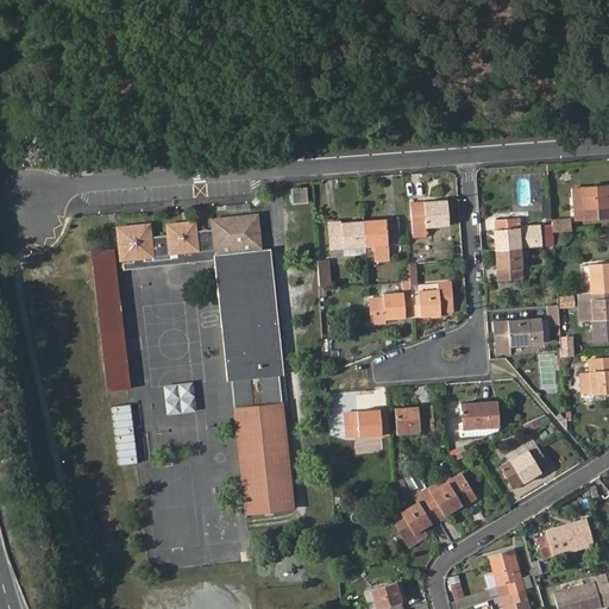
[(572,190),(573,208),(585,208),(586,220),(608,218),(608,208),(608,207),(604,207),(604,198),(608,196),(608,188),(572,190)]
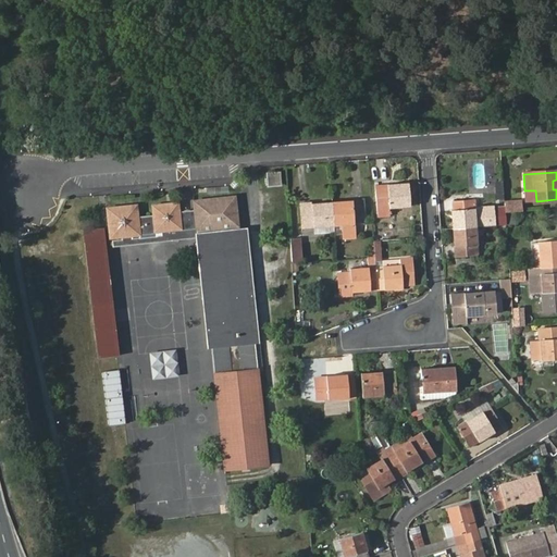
[(268,173),(269,186),(281,186),(280,173),(268,173)]
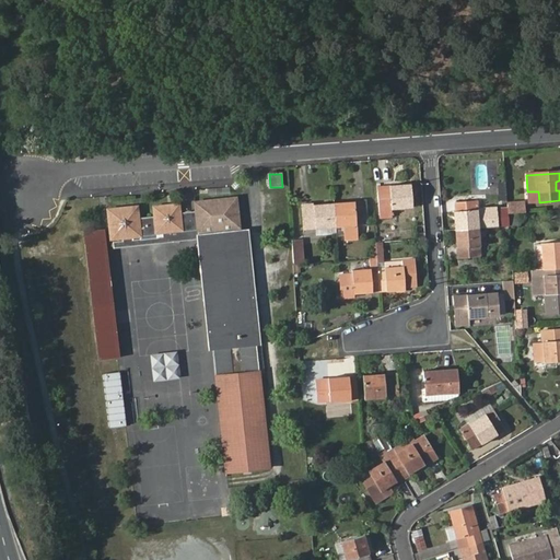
[(376,188),(378,218),(392,218),(392,209),(412,207),(410,186),(376,188)]
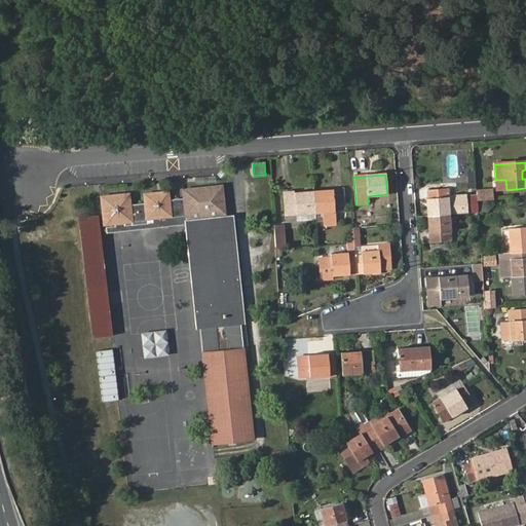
[(505,180),(495,180),(495,191),(506,190),(505,180)]
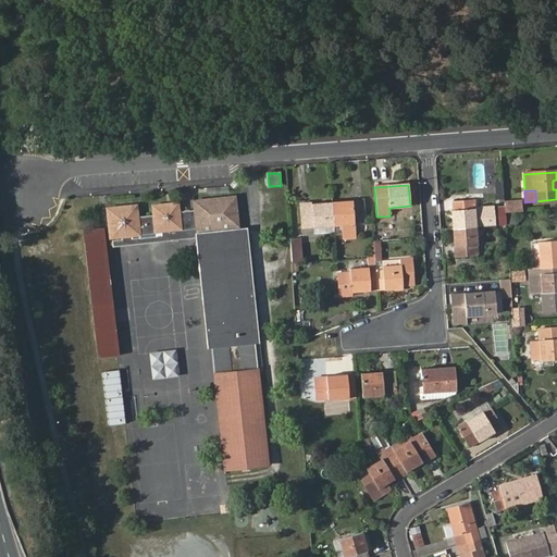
[(194,200),(210,347),(211,347),(255,342),(257,342),(245,233),(238,233),(235,196),(194,200)]
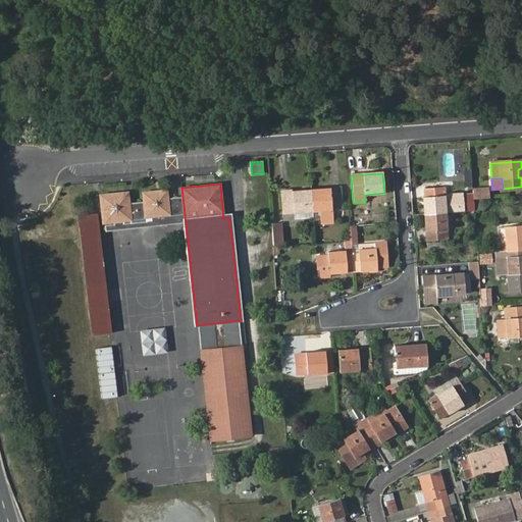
[(473,189),(474,199),(484,198),(488,198),(488,188),(473,189)]
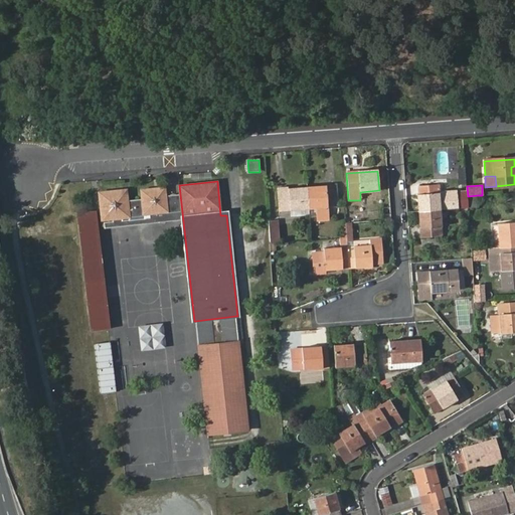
[(318,208),(318,218),(327,217),(327,207),(337,206),(335,186),(315,188),(315,191),(307,191),(308,209),(318,208)]
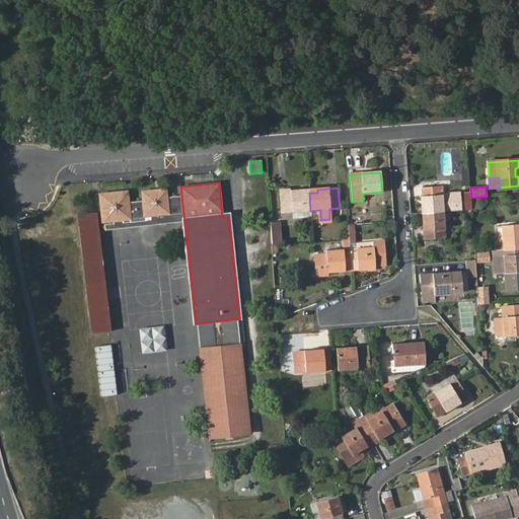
[(443,212),(442,196),(442,188),(421,189),(424,239),(444,238),(443,212)]
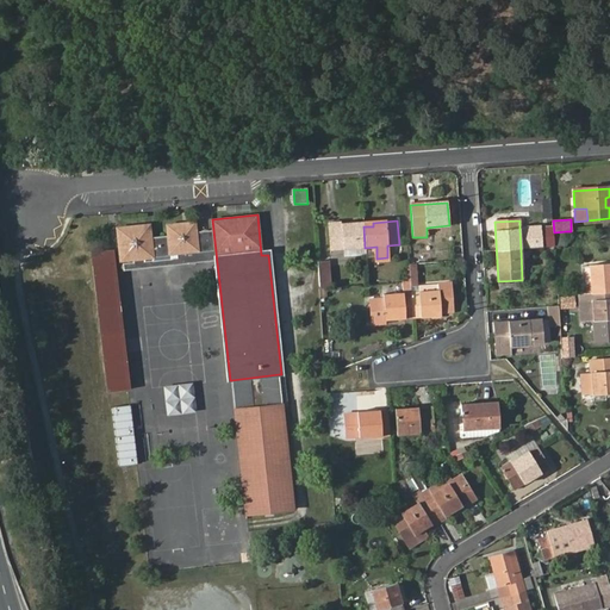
[(168,225),(169,237),(170,254),(198,250),(197,247),(194,223),(168,225)]
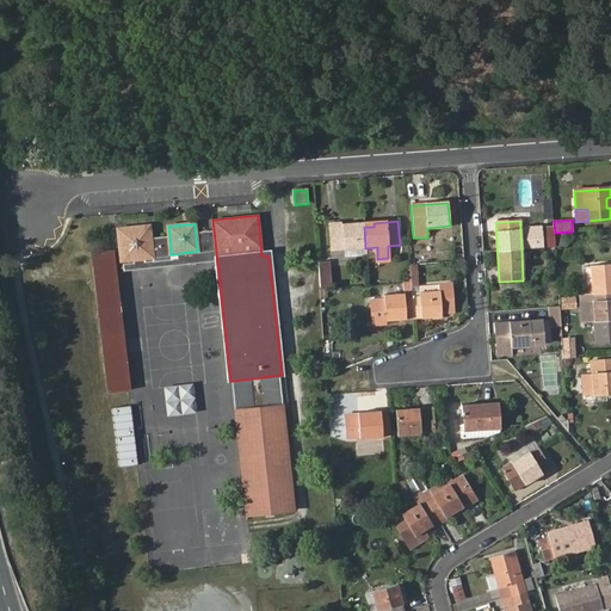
[(355,224),(329,226),(332,250),(344,250),(365,248),(364,227),(355,228),(355,224)]
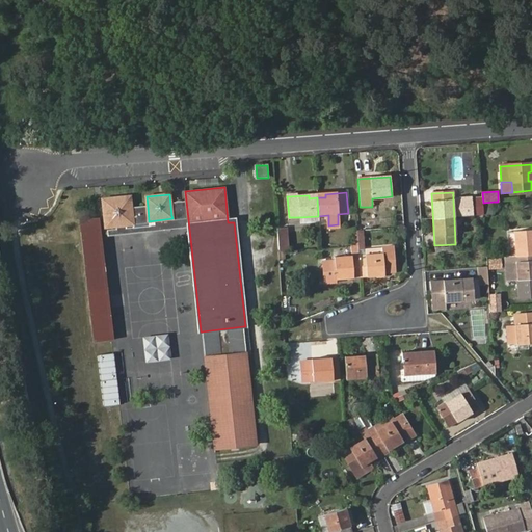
[(133,224),(131,209),(130,196),(103,200),(105,228),(108,227),(133,224)]
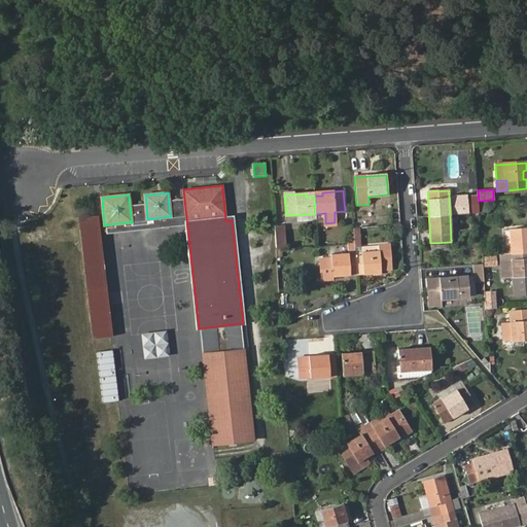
[(458,199),(449,199),(450,215),(459,214),(458,199)]
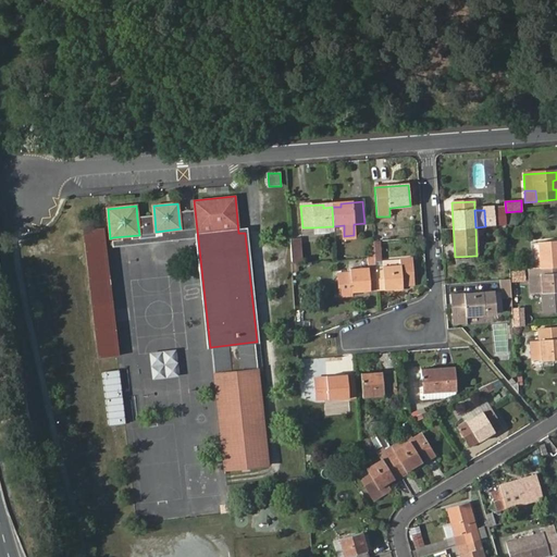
[(517,211),(506,212),(507,225),(518,225),(517,211)]
